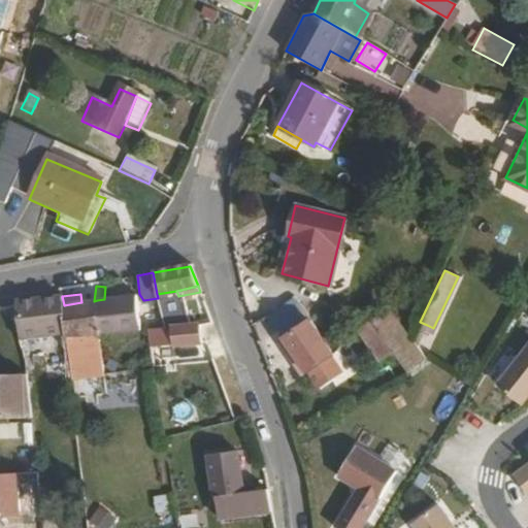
[(97,300),(103,333),(141,329),(135,294),(104,299),(97,300)]
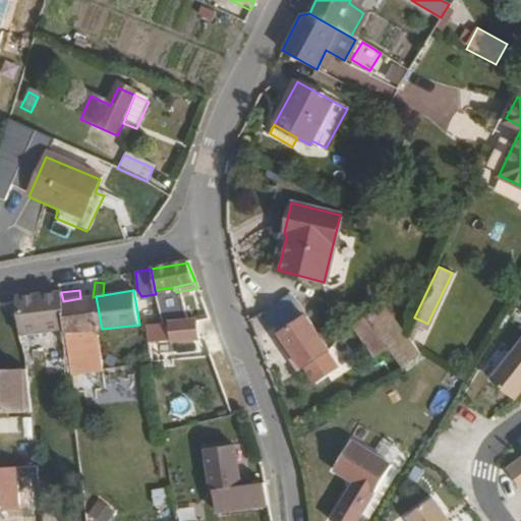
[(59,293),(16,297),(19,335),(66,331),(63,301),(61,292),(59,293)]
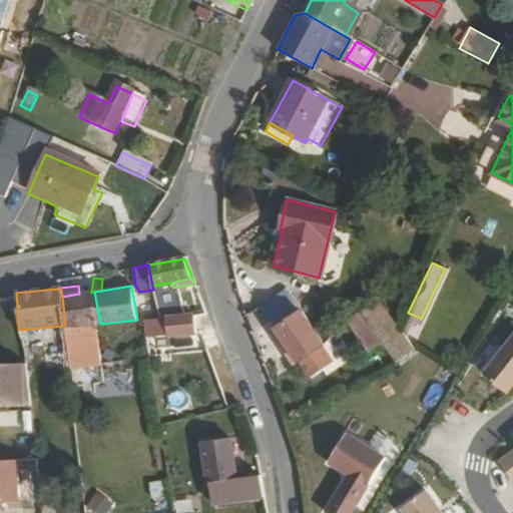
[(286,288),(254,310),(264,323),(295,301),(286,288)]
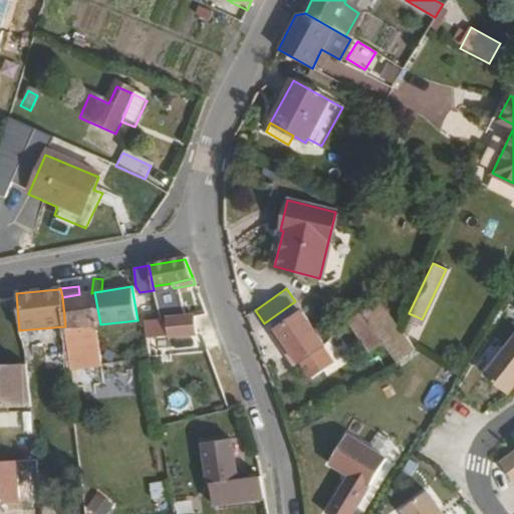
[(62,297),(65,326),(69,370),(89,368),(85,326),(100,324),(94,292),(91,293),(79,294),(62,297)]
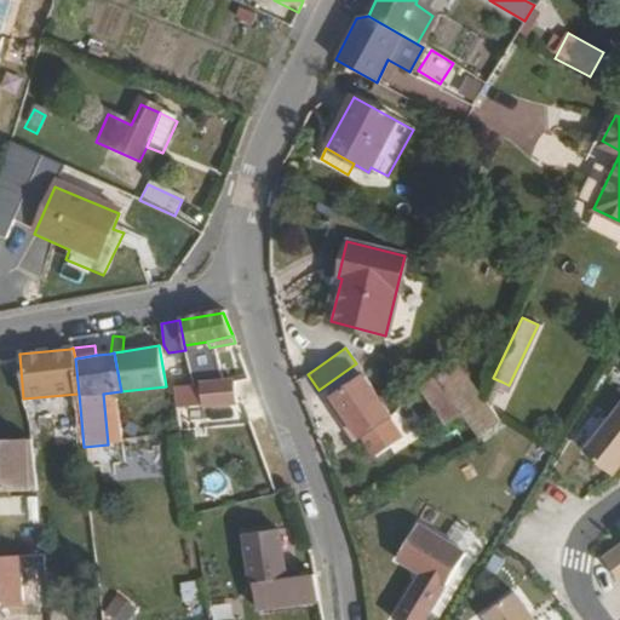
[(458,409),(478,437),(482,435),(500,420),(491,407),(501,382),(493,378),(483,397),(453,359),(432,377),(435,379),(458,409)]
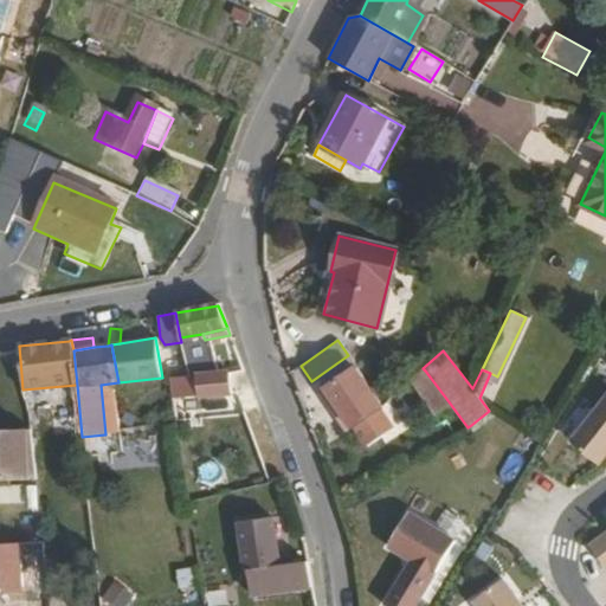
[(237,355),(185,369),(186,375),(188,387),(245,378),(237,355)]
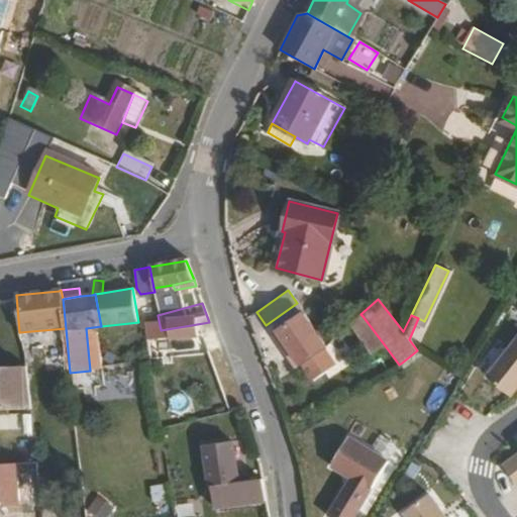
[(326,346),(305,314),(278,332),(299,366),(303,364),(326,346)]
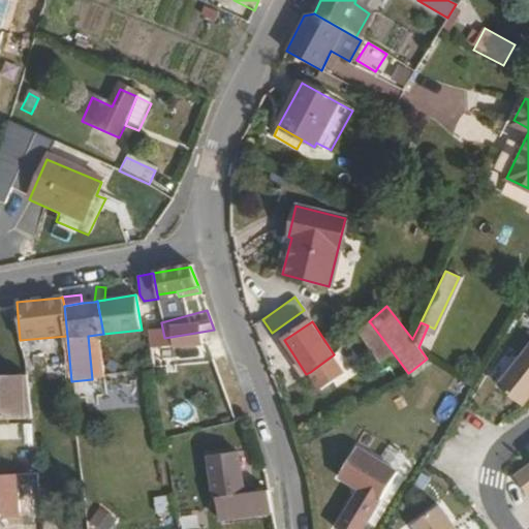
[(379,360),(391,349),(371,323),(369,321),(359,332),(379,360)]
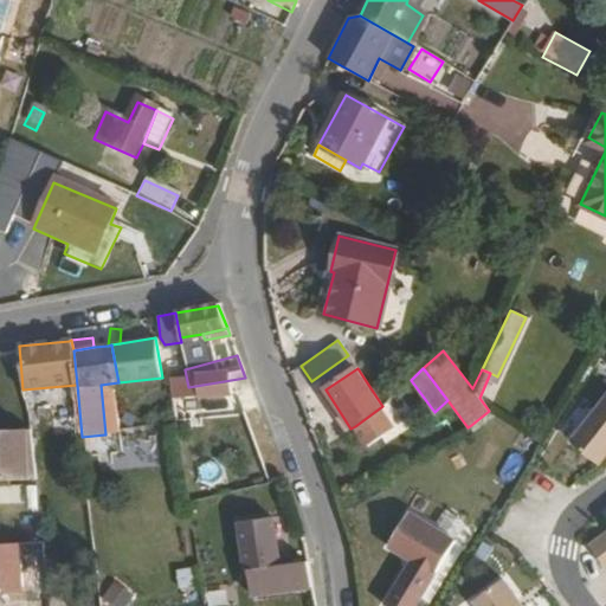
[(188,387),(186,375),(173,376),(176,399),(189,398),(188,387)]
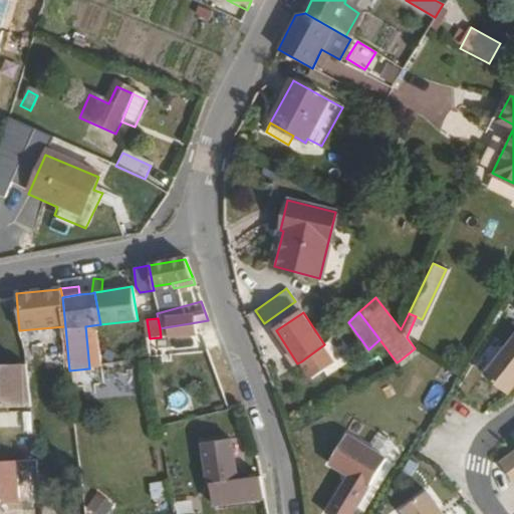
[(513,336),(485,373),(509,392),(513,386),(513,336)]
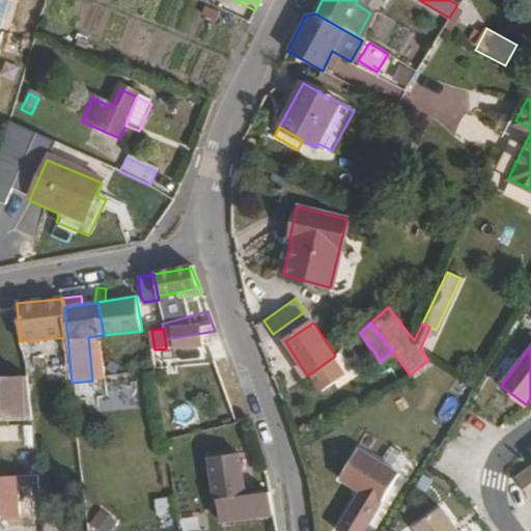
[(335,356),(311,373),(324,390),(345,373),(335,356)]
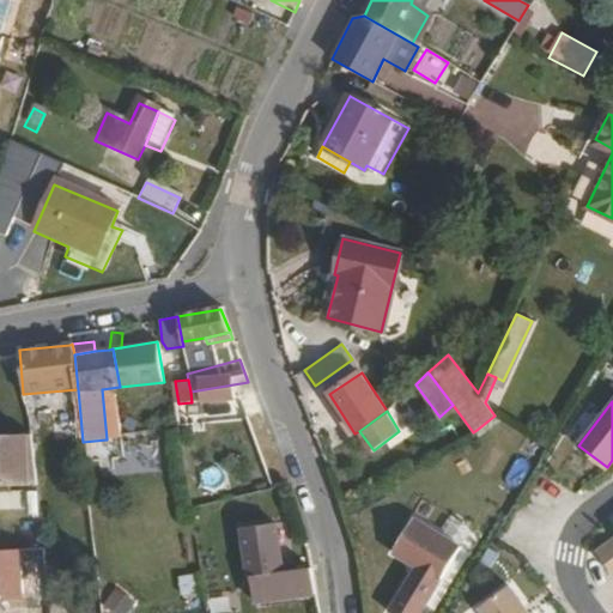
[(0,486),(36,483),(31,431),(0,435),(0,486)]
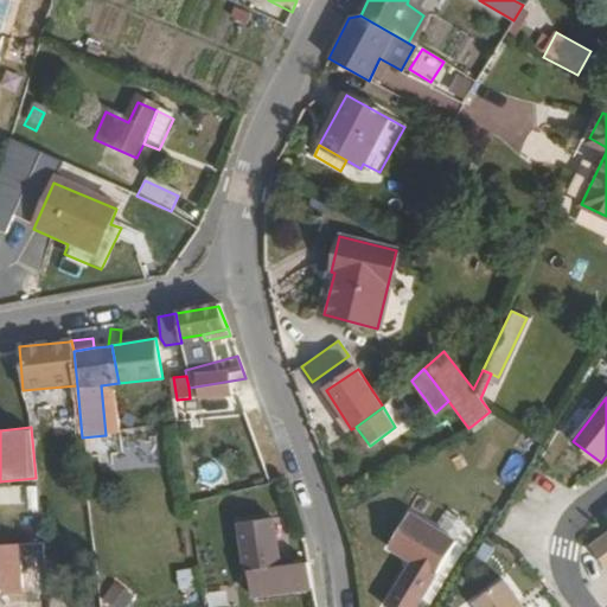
[(84,460),(87,485),(108,483),(106,459),(84,460)]
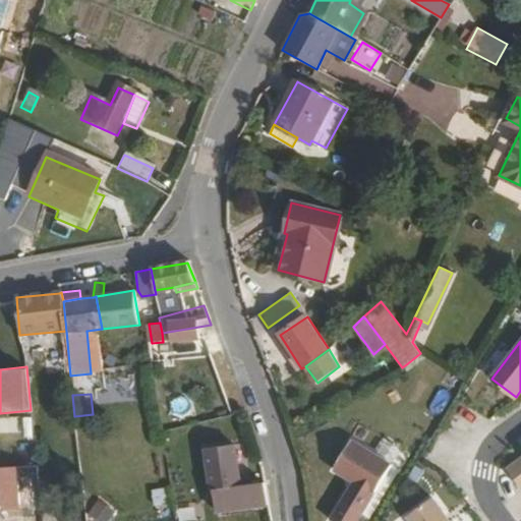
[(216,511),(268,505),(265,482),(240,486),(234,446),(206,450),(211,489),(213,489),(216,511)]
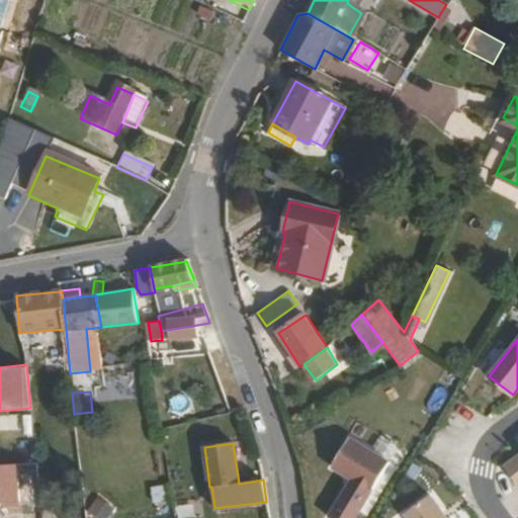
[(368,450),(355,443),(340,473),(352,479),(360,464),(368,450)]
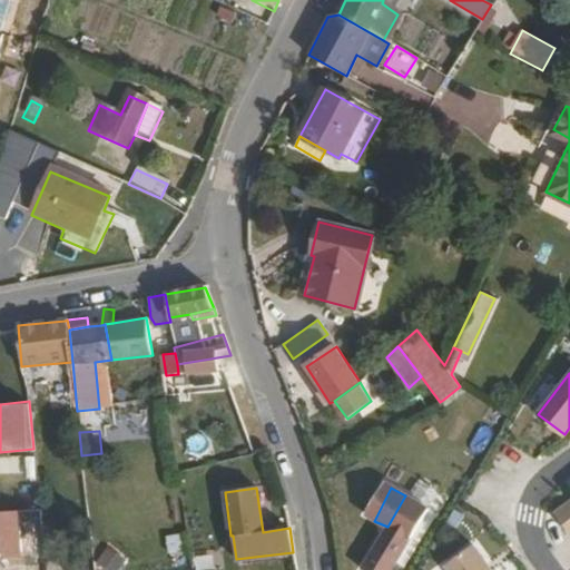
[(396,511),(387,527),(362,568),(365,569),(389,569),(426,508),(405,495),(396,511)]
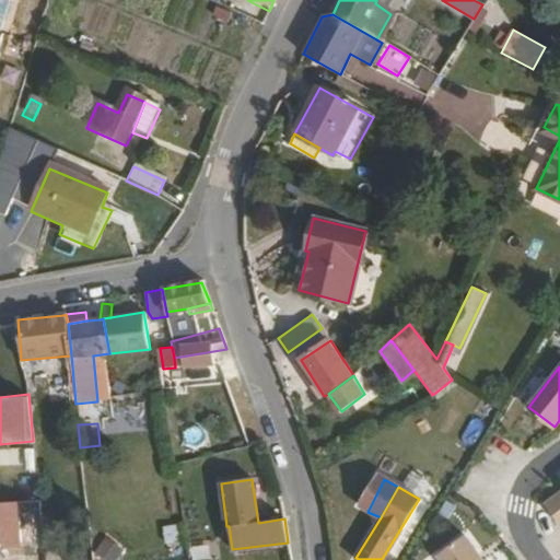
[(559,490),(544,503),(559,525),(559,490)]
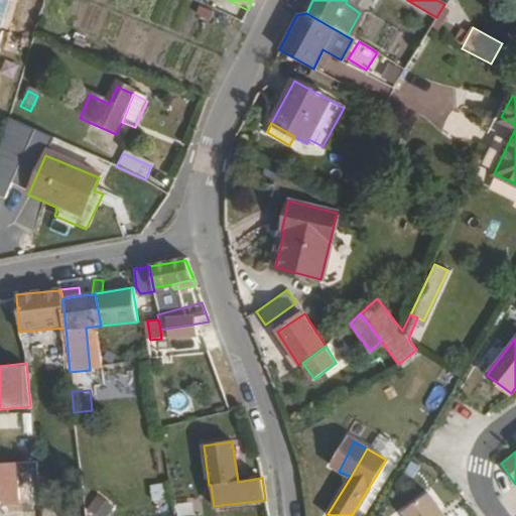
[(0,476),(15,477),(16,454),(0,453),(0,476)]
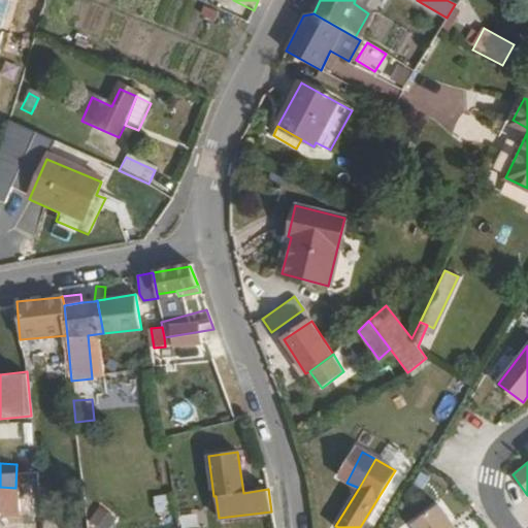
[(174,506),(175,515),(194,512),(193,504),(174,506)]
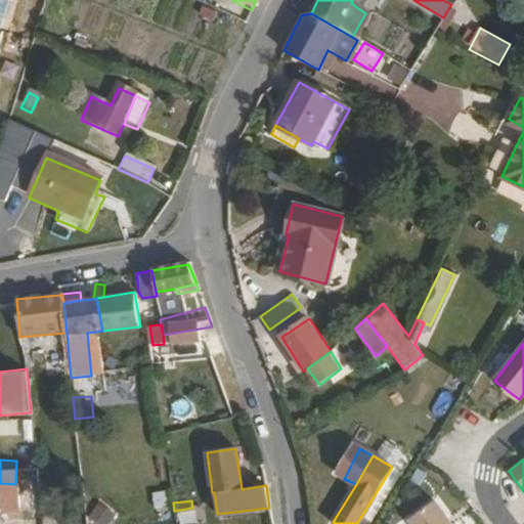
[(452,523),(435,500),(410,519),(415,523),(452,523)]
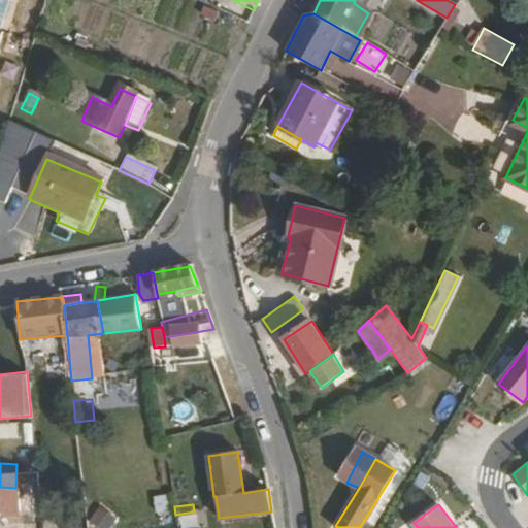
[(41,516),(42,527),(60,527),(60,524),(53,524),(53,515),(41,516)]
